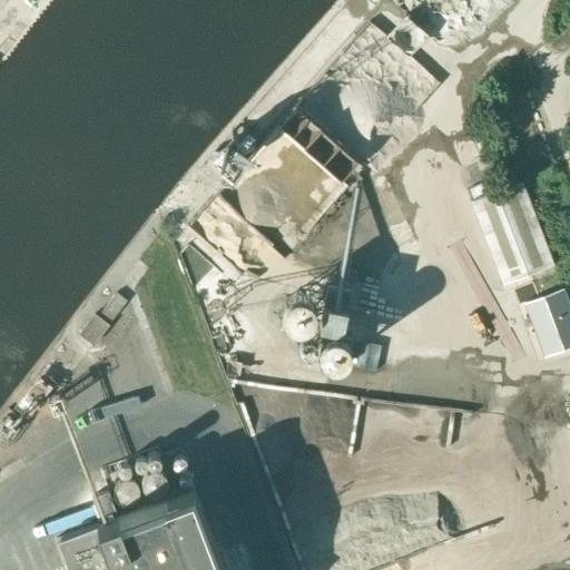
[(313,92),(295,116),(340,150),(359,128),(313,92)]
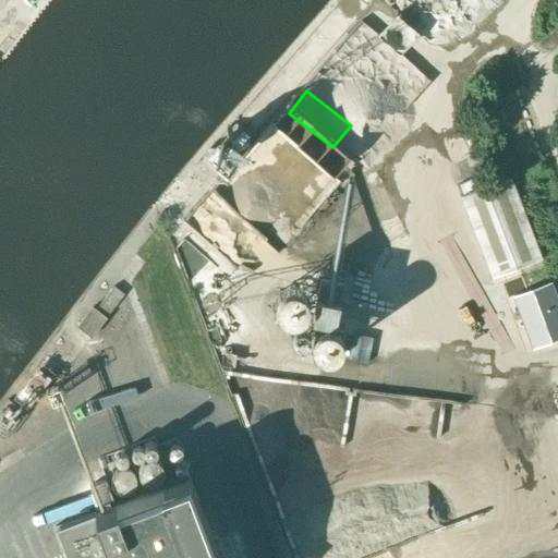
[(492,278),(541,259),(510,177),(461,196),(492,278)]
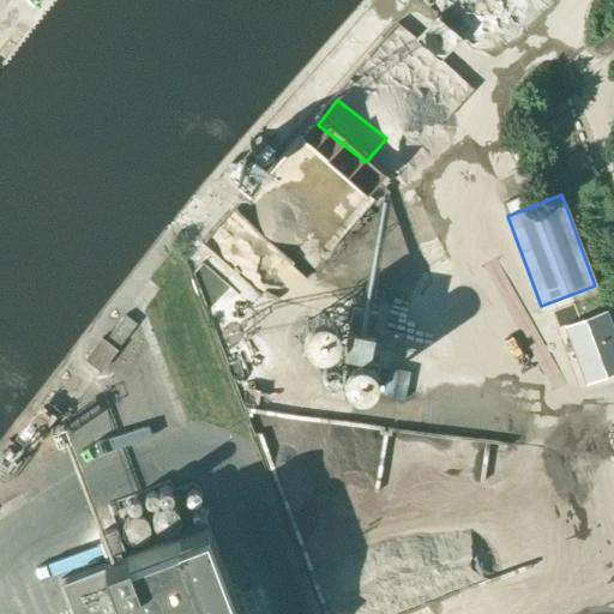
[(302,305),(305,296),(304,293),(302,288),(298,283),(293,280),(284,278),(278,280),(276,281),(271,284),(268,290),(266,298),(269,306),(274,311),(278,314),(287,315),(292,314),(296,312),(299,309),(302,305)]
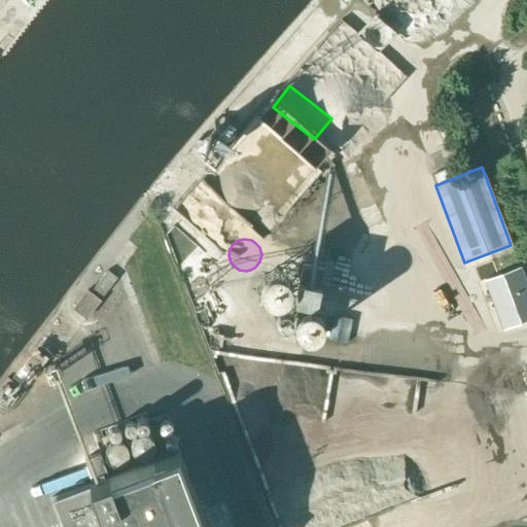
[(286,291),(287,284),(286,280),(285,276),(281,271),(278,268),(274,267),(271,266),(267,266),(262,267),(258,269),(254,273),(251,278),(250,285),(251,291),(255,297),(258,300),(262,302),(269,303),(272,303),(276,301),(282,297),(286,291)]
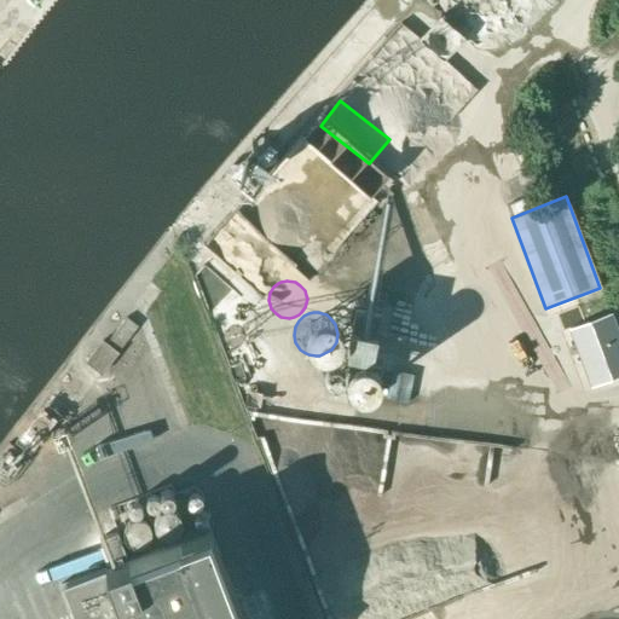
[(591,387),(618,376),(618,336),(611,314),(570,330),(591,387)]
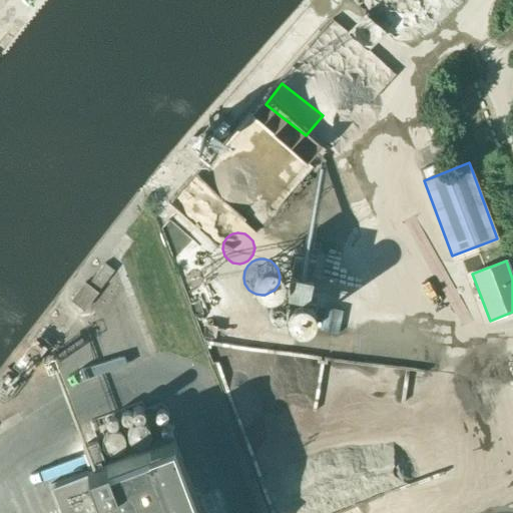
[(98,291),(114,271),(104,263),(89,284),(98,291)]
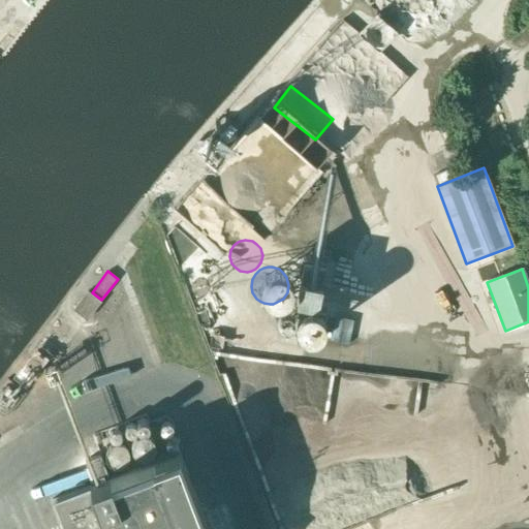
[(86,320),(101,302),(87,290),(72,310),(86,320)]
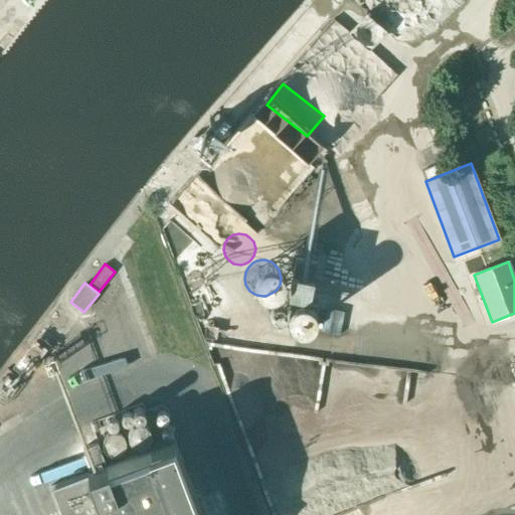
[(312,330),(317,304),(291,299),(286,325),(312,330)]
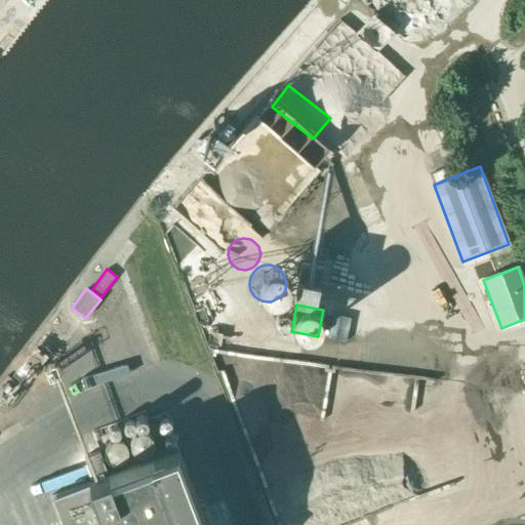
[(63,524),(206,524),(177,448),(108,474),(98,452),(84,457),(93,480),(52,495),(63,524)]
